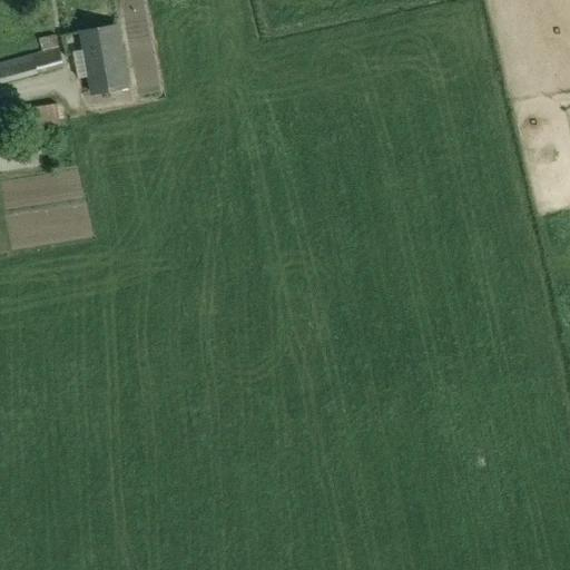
[(90,77),(92,94),(128,88),(117,27),(81,32),(85,52),(74,55),(78,79),(90,77)]
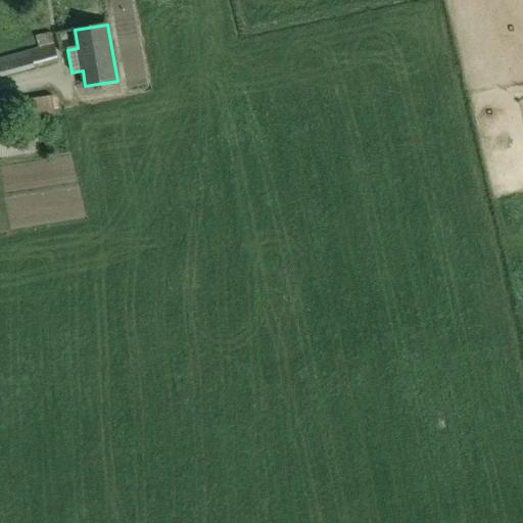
[(0,78),(58,62),(54,44),(0,58),(0,78)]
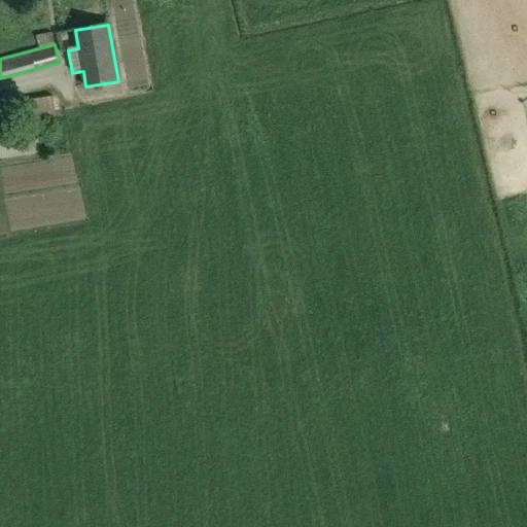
[(0,97),(0,121),(9,120),(6,96),(0,97)]
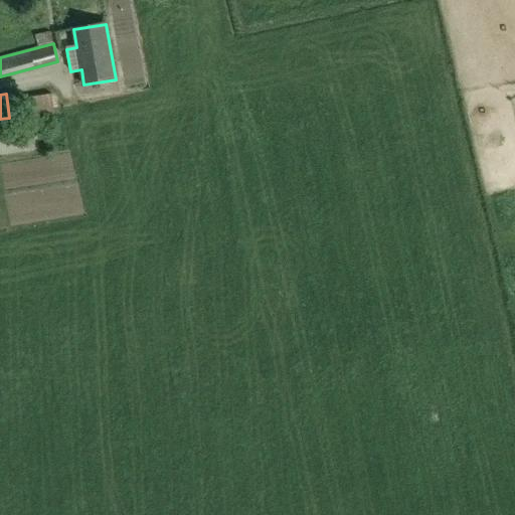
[(16,100),(19,121),(54,115),(51,94),(16,100)]
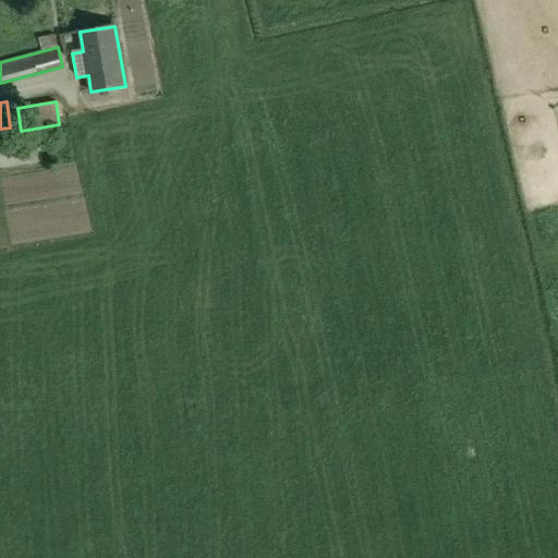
[(38,133),(0,138),(0,168),(43,162),(38,133)]
